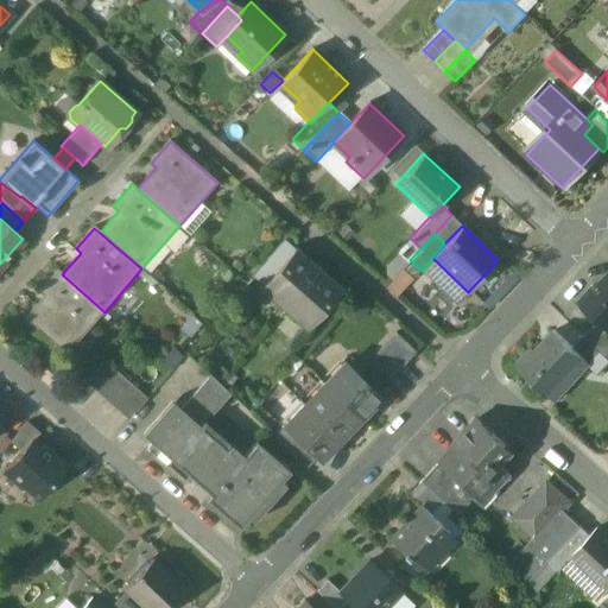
[(297,252),(265,287),(286,306),(318,271),(297,252)]
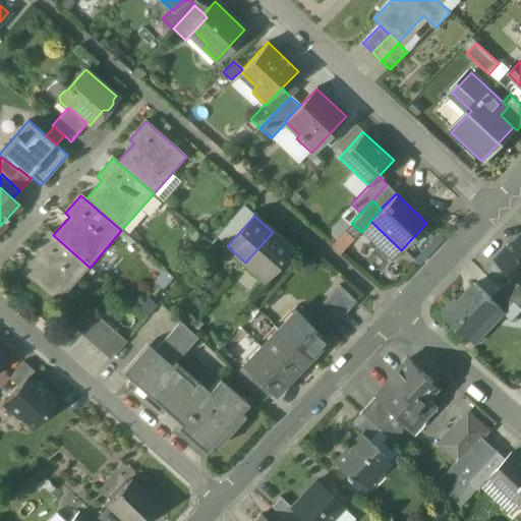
[(53,235),(49,232),(34,250),(38,253),(21,273),(56,303),(89,267),(53,235)]
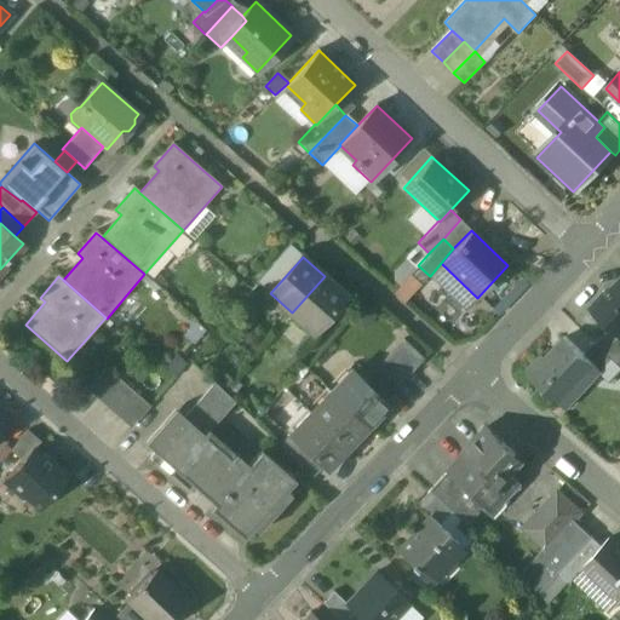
[(325,276),(292,313),(314,332),(346,294),(325,276)]
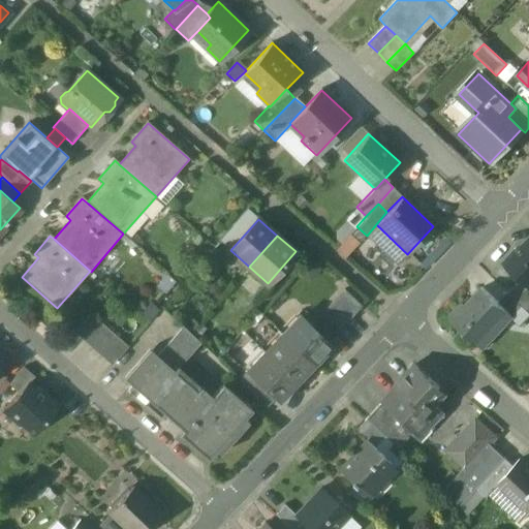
[(528,238),(518,251),(515,249),(502,262),(521,280),(528,287),(528,284),(528,238)]
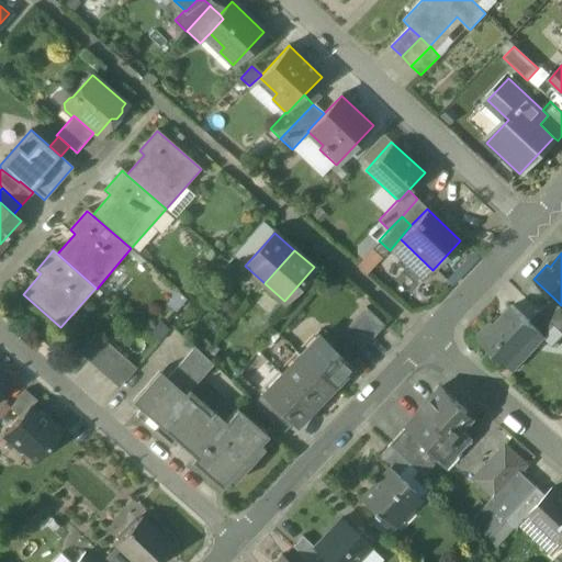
[(553,298),(539,312),(561,333),(561,305),(553,298)]
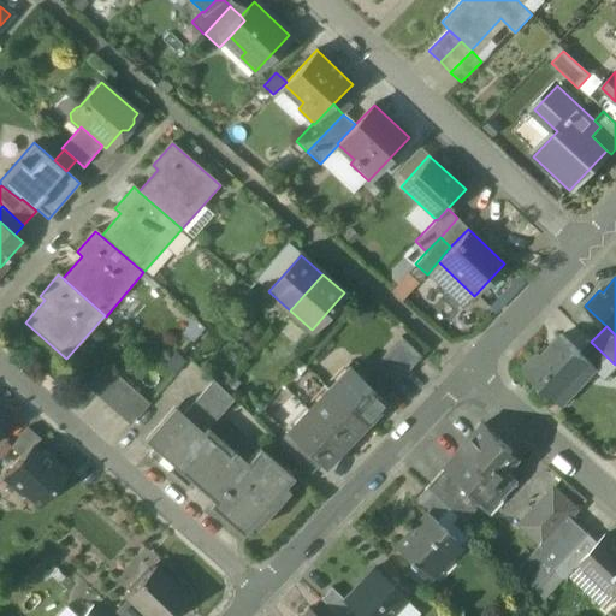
[(580,354),(561,336),(539,359),(535,356),(522,371),(554,400),(587,363),(588,362),(580,354)]
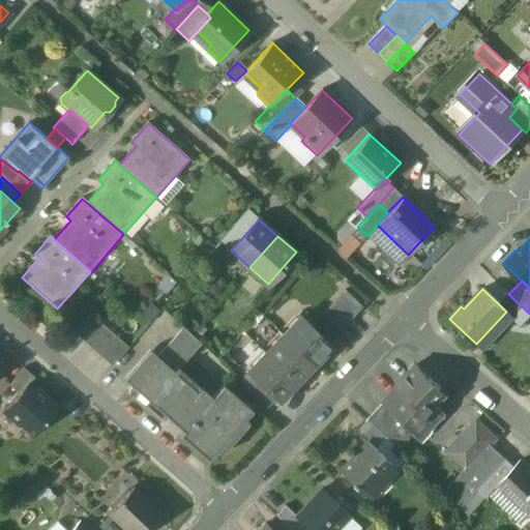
[(362,307),(345,290),(336,299),(354,316),(362,307)]
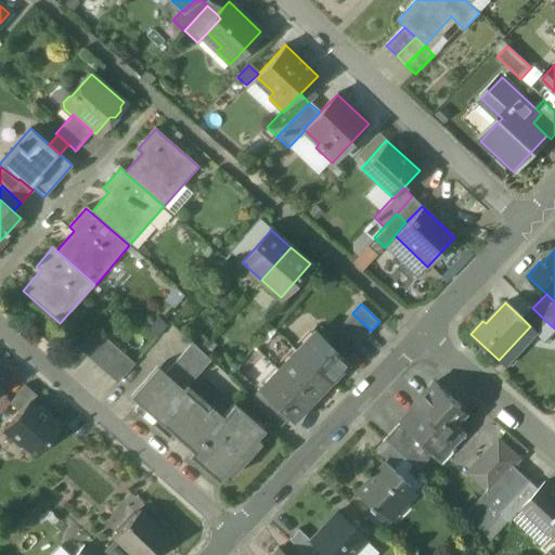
[(554,331),(554,328),(532,308),(523,319),(530,326),(529,327),(539,336),(545,343),(554,331)]
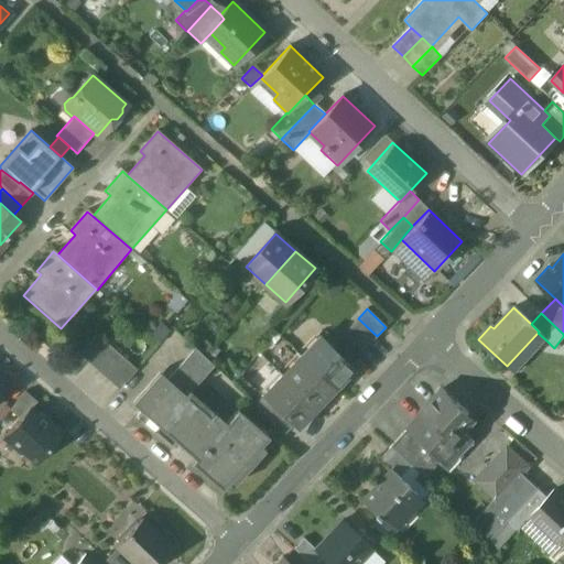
[(377,336),(358,318),(349,328),(368,346),(377,336)]
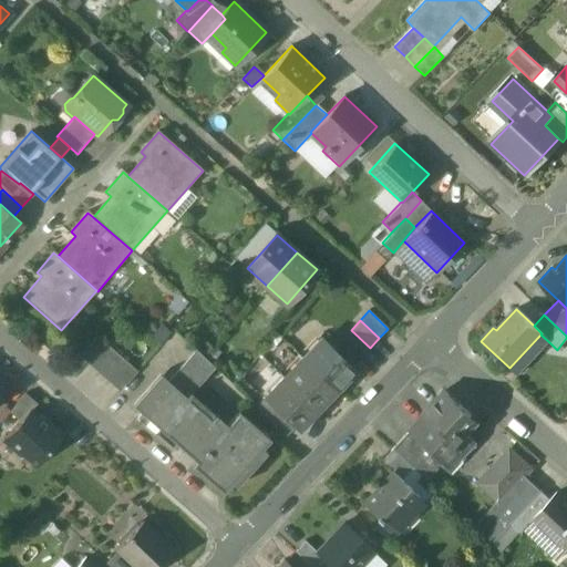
[(370,348),(351,330),(341,340),(361,358),(370,348)]
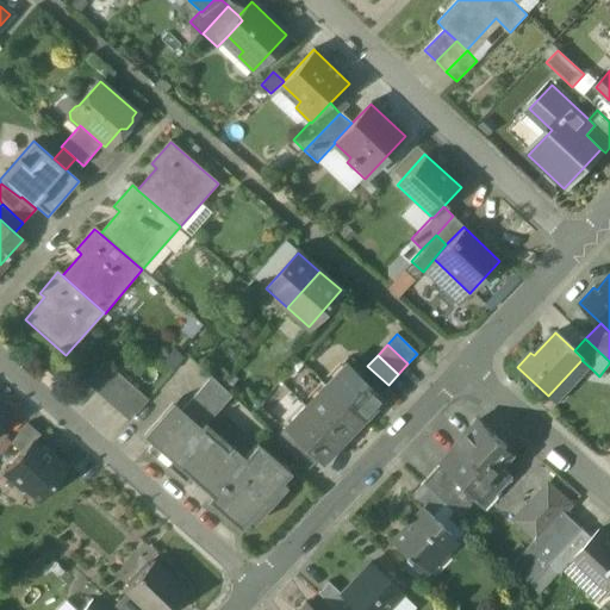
[(582,360),(548,396),(558,405),(592,369),(582,360)]
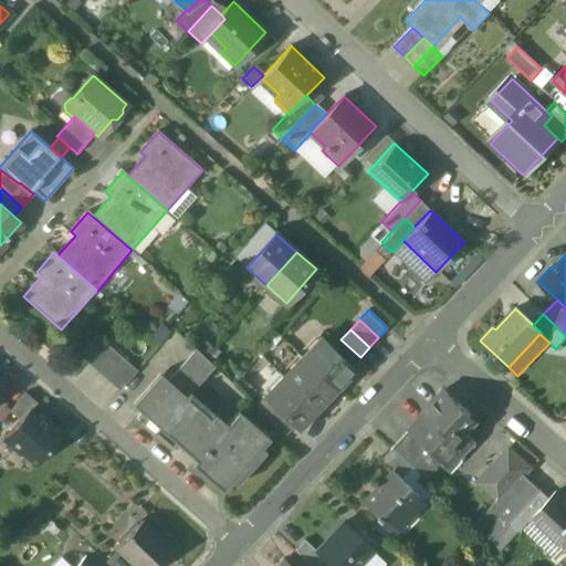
[(106,345),(96,336),(79,356),(88,365),(106,345)]
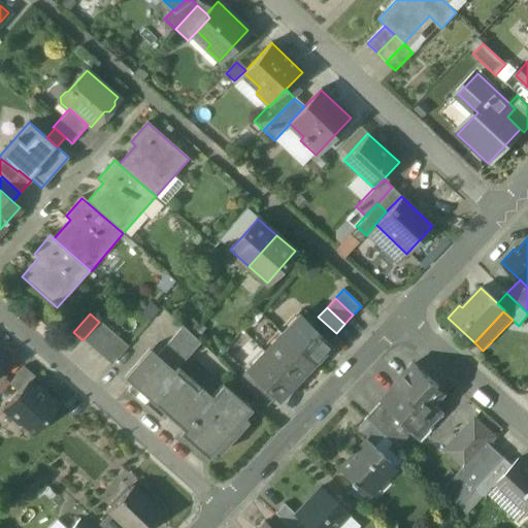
[(309,325),(299,315),(282,333),(312,363),(330,344),(328,342),(309,325)]
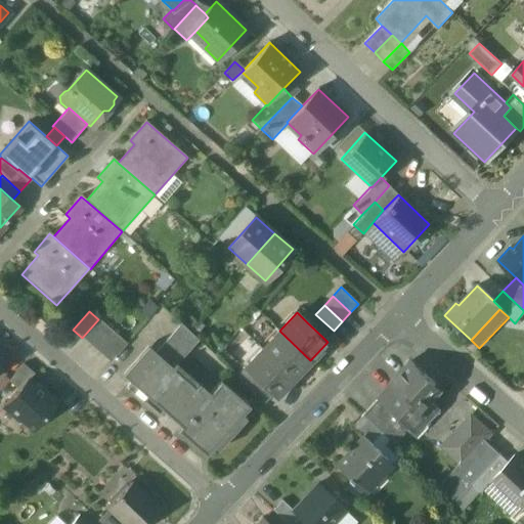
[(334,331),(315,314),(307,322),(325,340),(334,331)]
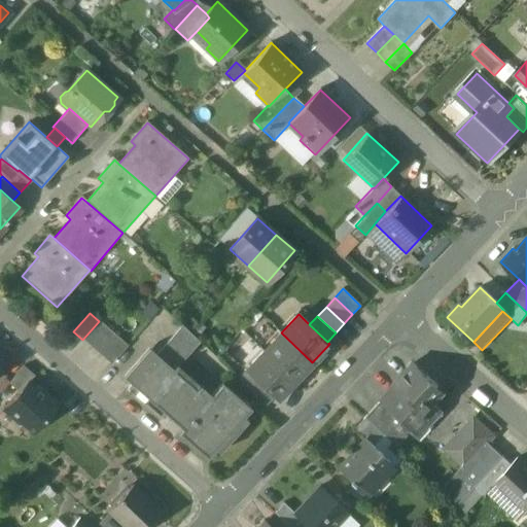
[(99,321),(82,340),(92,348),(108,329),(99,321)]
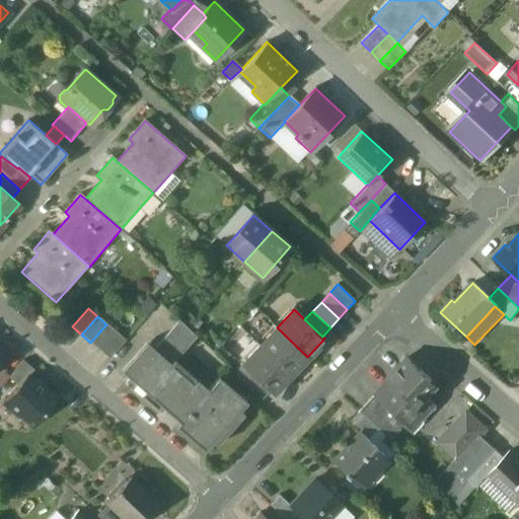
[(196,337),(178,320),(125,382),(142,397),(146,392),(175,361),(196,337)]
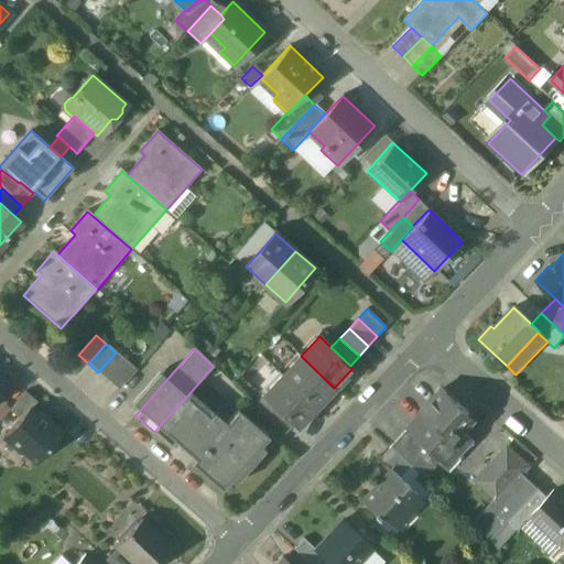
[(116,353),(98,372),(109,381),(126,361),(116,353)]
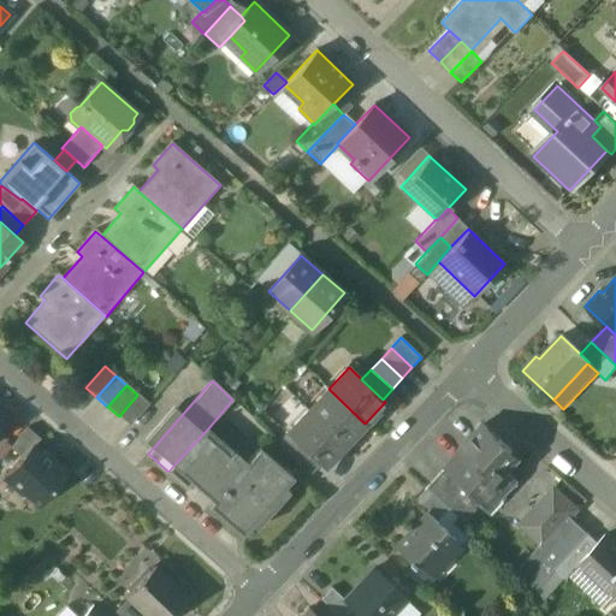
[(365,424),(329,389),(308,410),(345,445),(365,424)]
